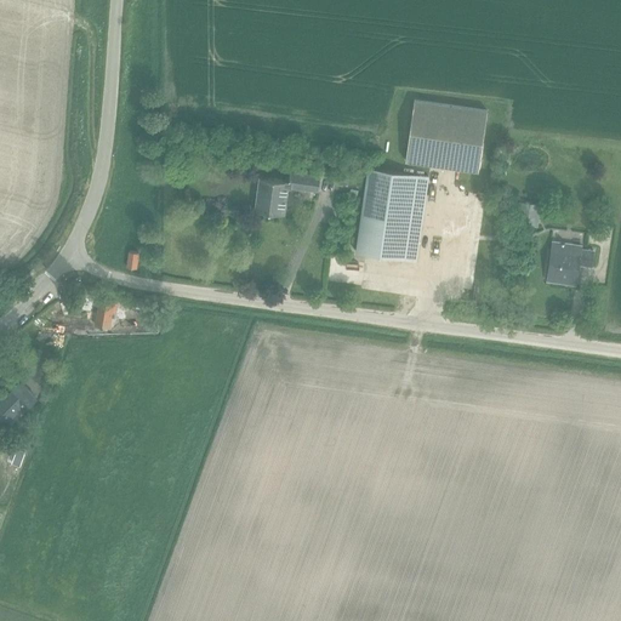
[(478,171),(488,109),(415,100),(405,160),(478,171)]
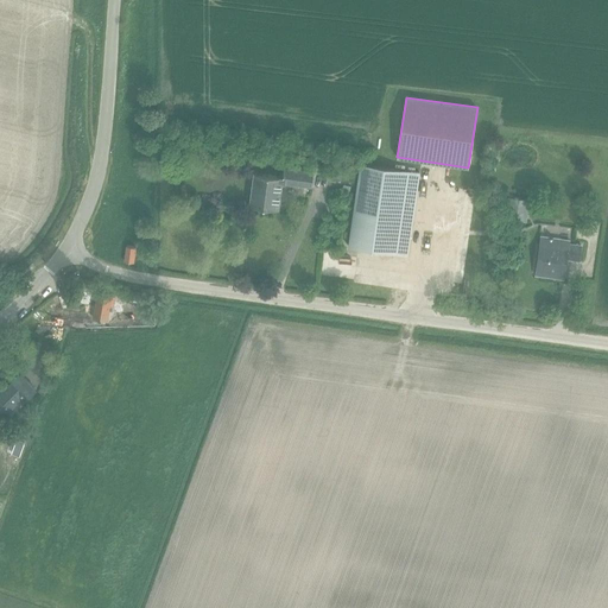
[(409,255),(410,244),(419,173),(360,165),(349,247),(409,255)]
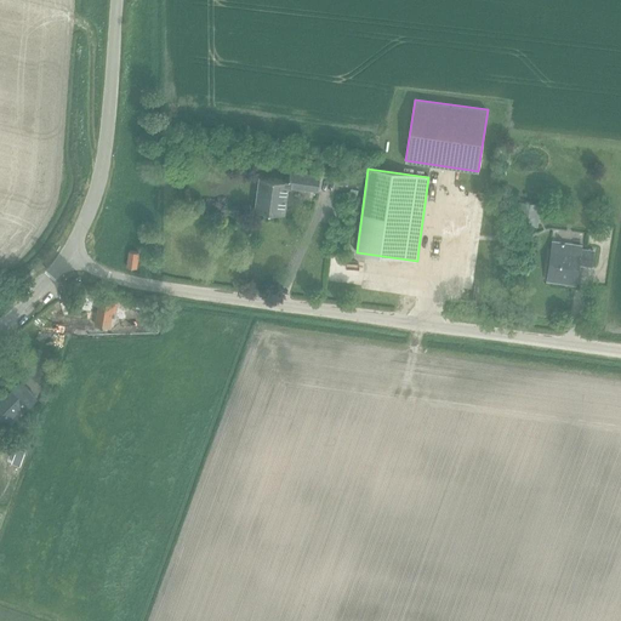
[(318,191),(320,178),(320,176),(289,171),(288,181),(260,177),(255,210),(284,214),(288,187),(318,191)]
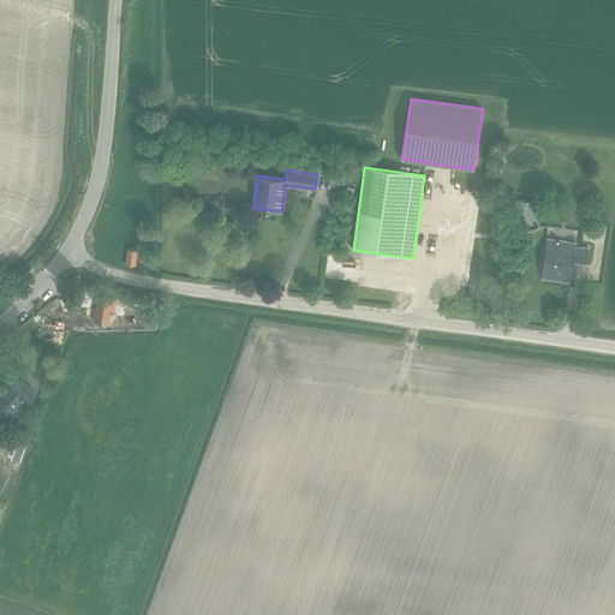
[(585,263),(587,251),(587,249),(575,246),(575,243),(548,239),(543,272),(561,274),(560,280),(571,281),(573,262),(585,263)]
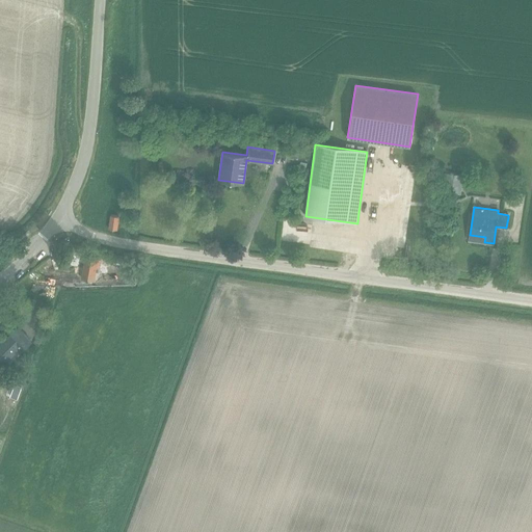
[(509,220),(520,221),(521,215),(510,213),(509,220)]
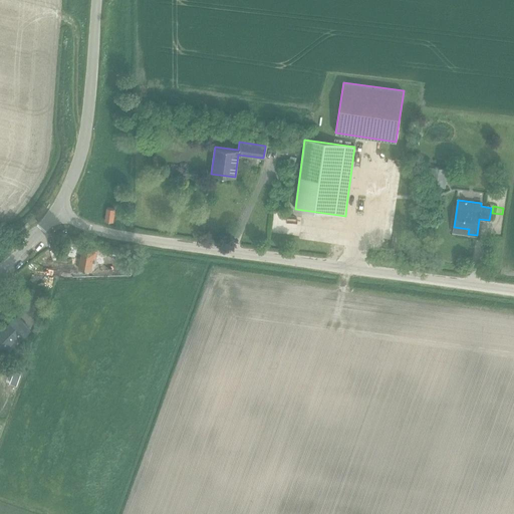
[(105,221),(113,222),(115,209),(107,207),(105,221)]
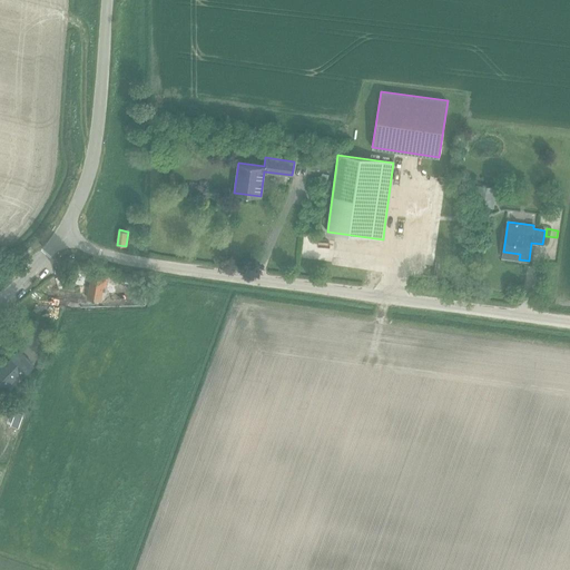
[(302,236),(298,258),(332,263),(335,241),(302,236)]
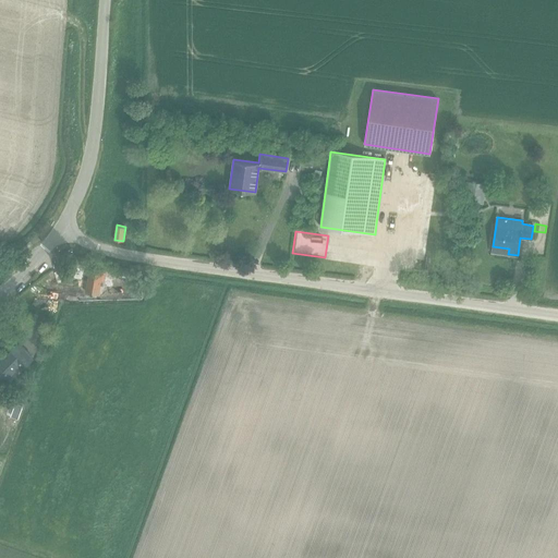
[(85,292),(96,294),(97,294),(100,278),(105,279),(106,271),(89,268),(85,292)]
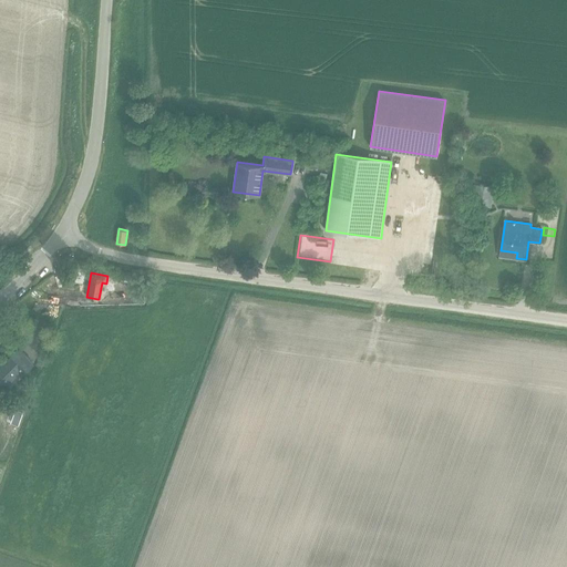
[(0,366),(0,381),(1,382),(6,387),(19,372),(22,375),(33,363),(19,350),(9,361),(7,359),(6,360),(0,366)]
